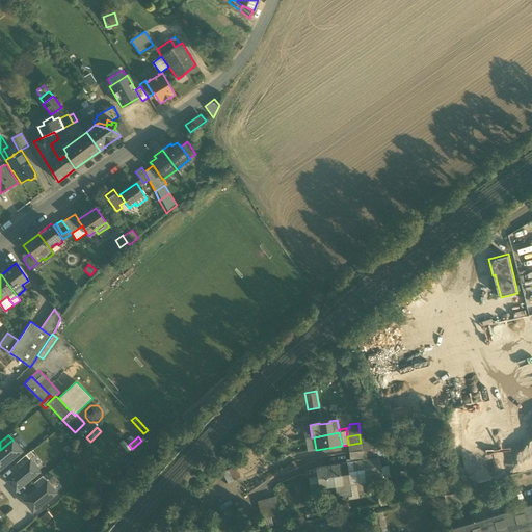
[(364,442),(364,436),(360,437),(361,443),(362,451),(375,449),(371,441),(364,442)]
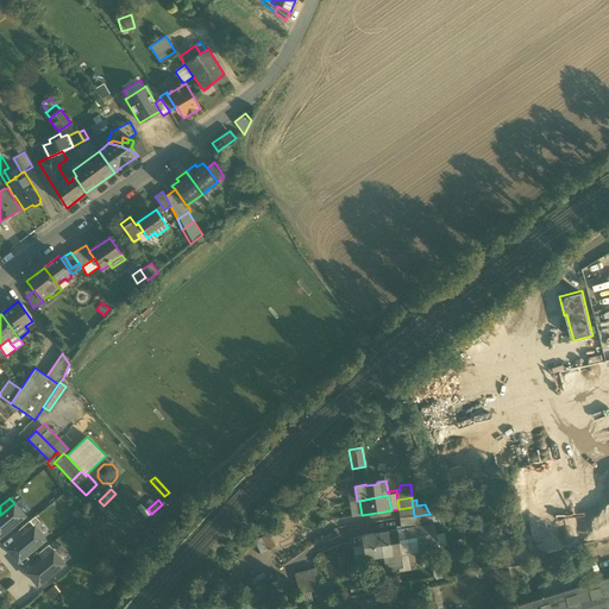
[(357,501),(351,502),(350,502),(352,518),(362,515),(359,501),(357,501)]
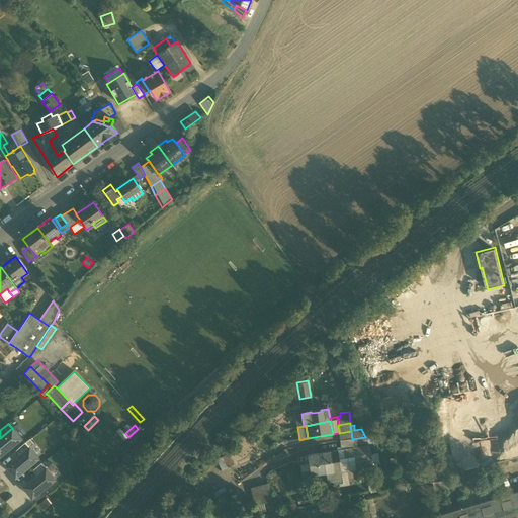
[(0,438),(0,456),(21,439),(12,428),(0,438)]
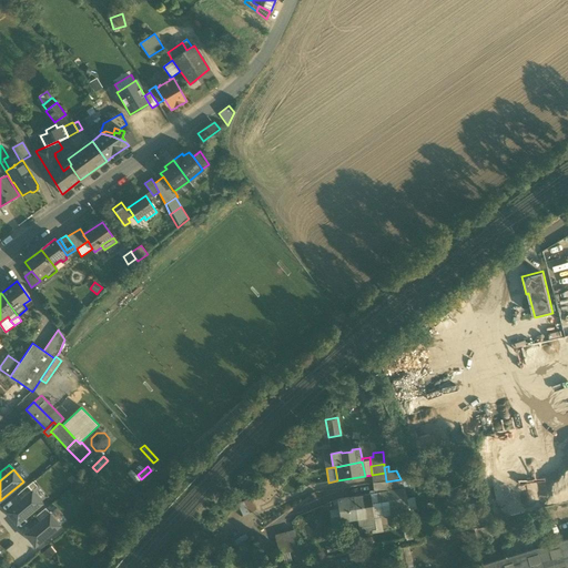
[(141,480),(131,470),(128,474),(137,484),(141,480)]
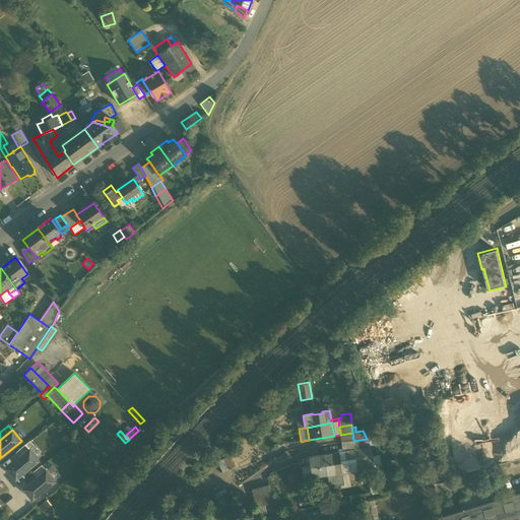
[(341,443),(353,441),(352,433),(340,435),(341,443)]
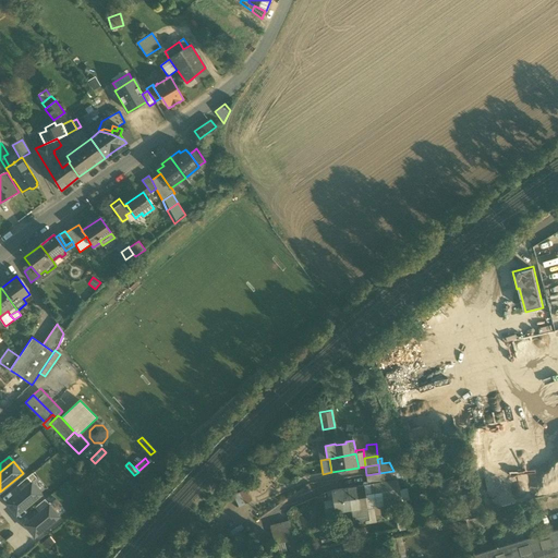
[(379,473),(366,475),(367,482),(404,477),(403,470),(379,473)]
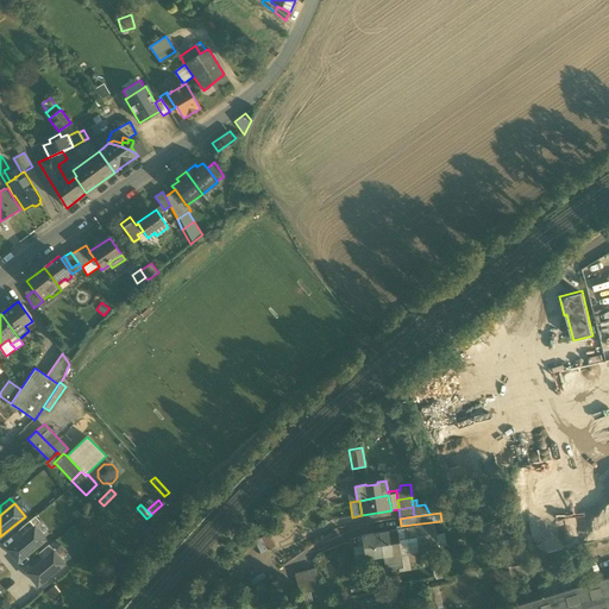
[(19,531),(23,537),(35,527),(39,522),(35,518),(19,531)]
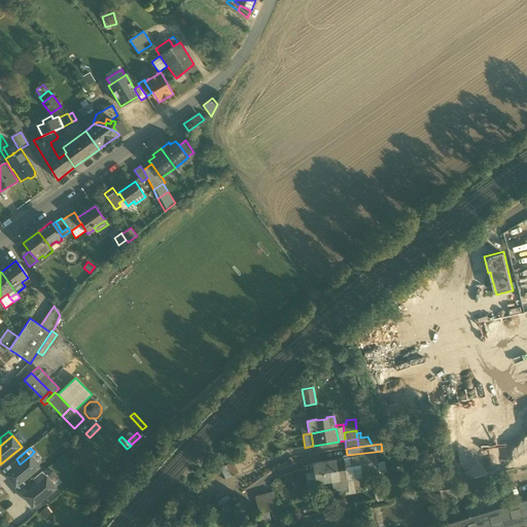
[(358,456),(359,459),(359,464),(363,464),(377,462),(376,453),(358,456)]
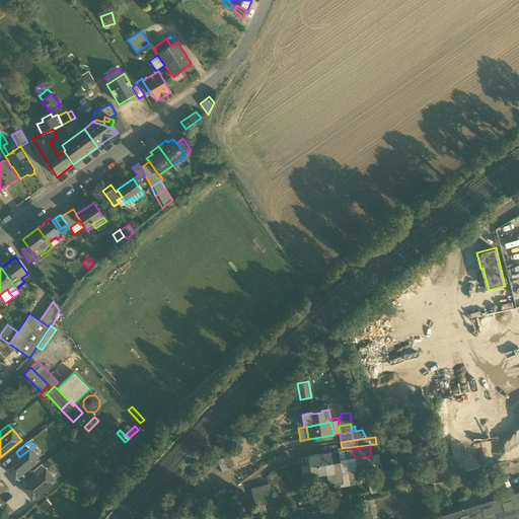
[(338,448),(322,450),(325,470),(326,469),(327,476),(330,476),(331,480),(340,479),(339,475),(342,474),(342,473),(340,460),(338,451),(338,448)]
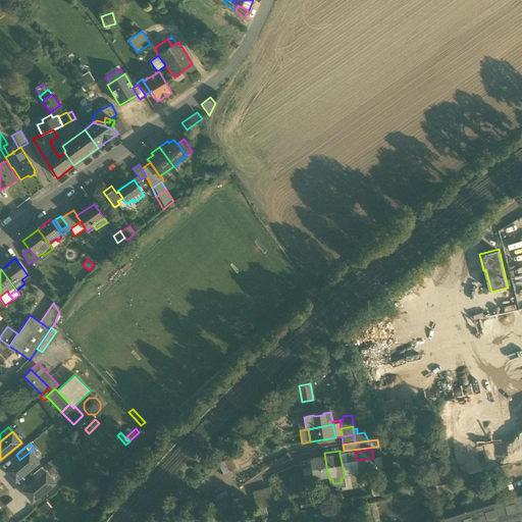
[(19,460),(6,471),(15,481),(39,463),(30,452),(19,460)]
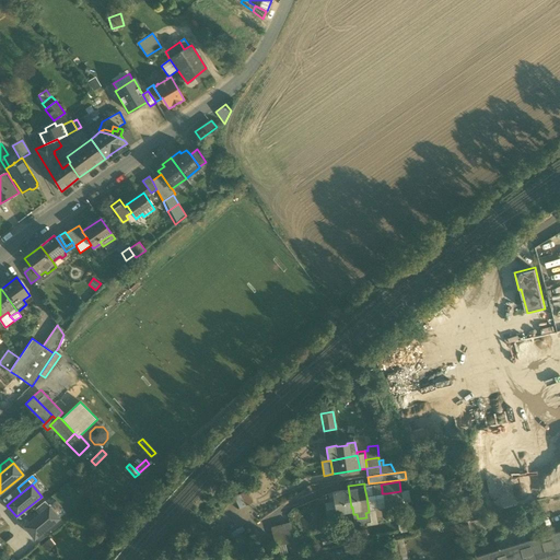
[(86,491),(81,485),(76,490),(81,497),(86,491)]
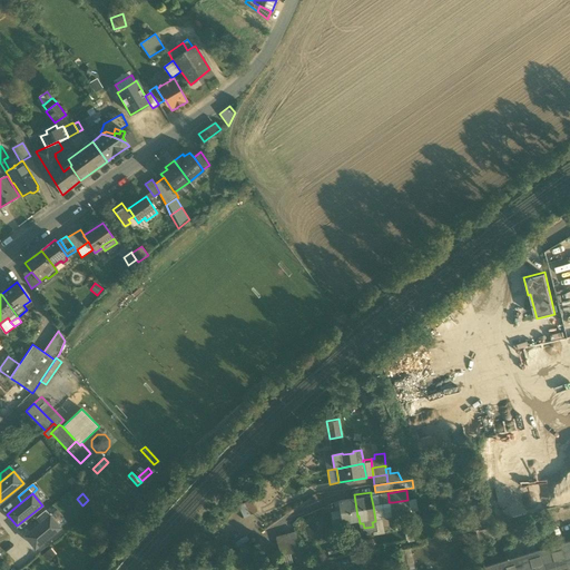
[(342,519),(357,517),(354,494),(338,497),(340,505),(342,519)]
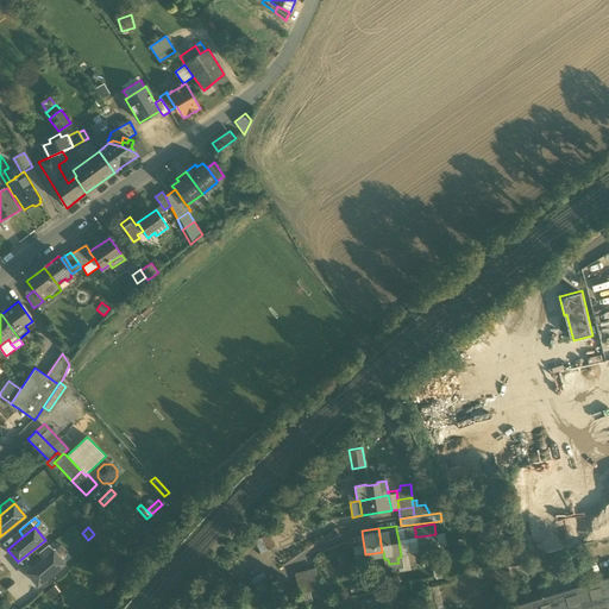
[(255,541),(261,553),(275,547),(269,534),(255,541)]
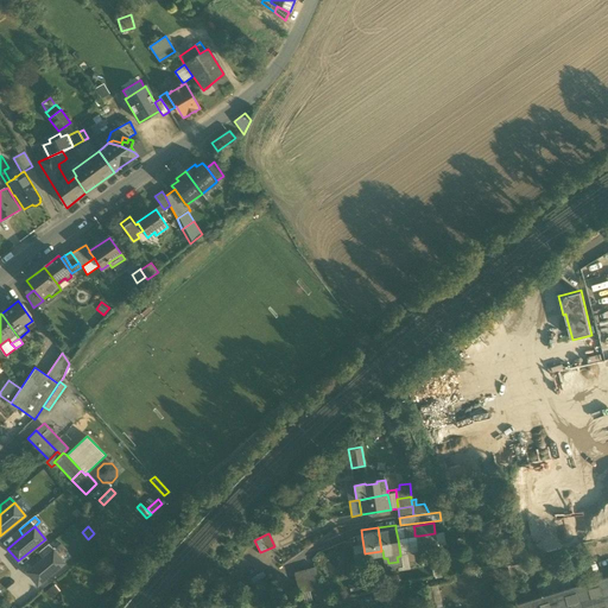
[(419,536),(422,550),(437,546),(436,534),(435,533),(419,536)]
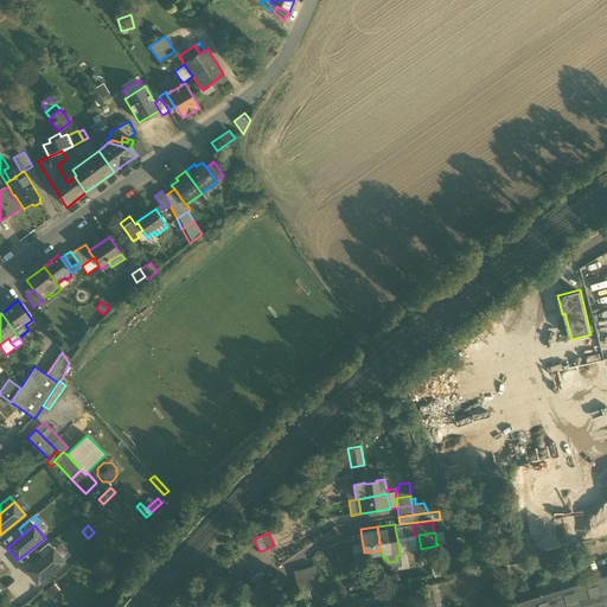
[(435,534),(436,545),(446,544),(443,532),(435,534)]
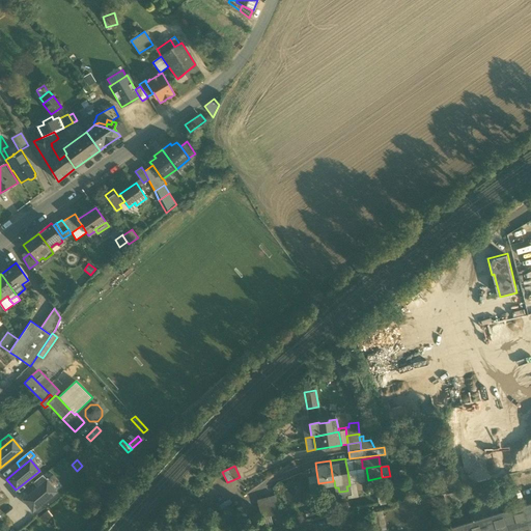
[(347,471),(350,484),(356,483),(365,482),(365,480),(368,480),(366,468),(362,468),(353,470),(347,471)]
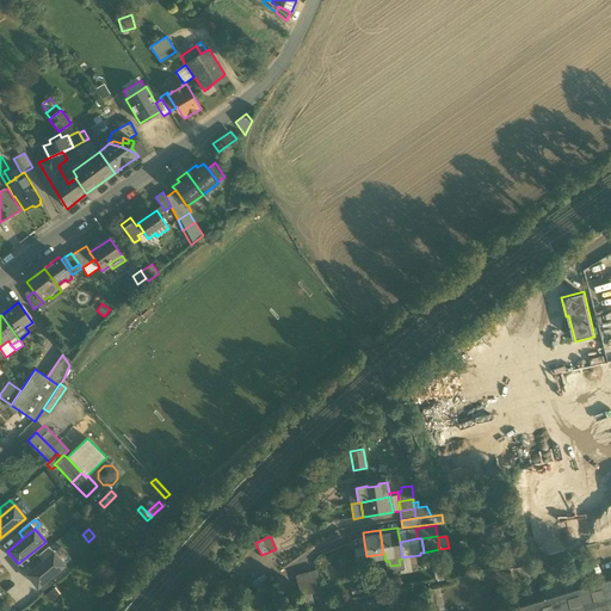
[(364,542),(360,542),(355,543),(357,557),(366,556),(364,542)]
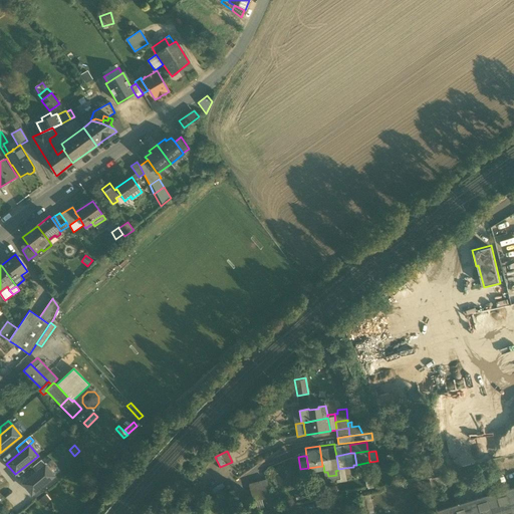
[(45,465),(54,476),(60,471),(51,460),(45,465)]
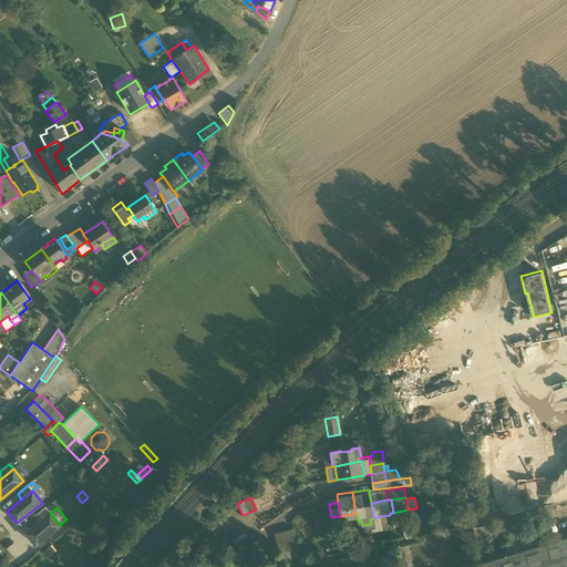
[(35,516),(40,522),(50,513),(45,508),(35,516)]
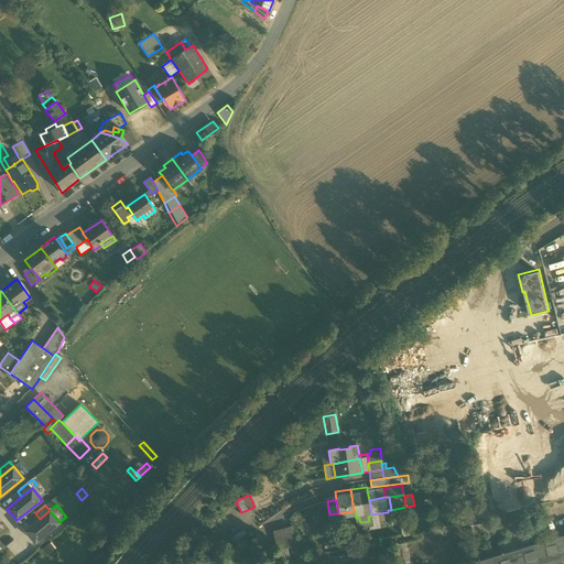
[(40,519),(25,531),(34,543),(60,522),(50,510),(40,519)]
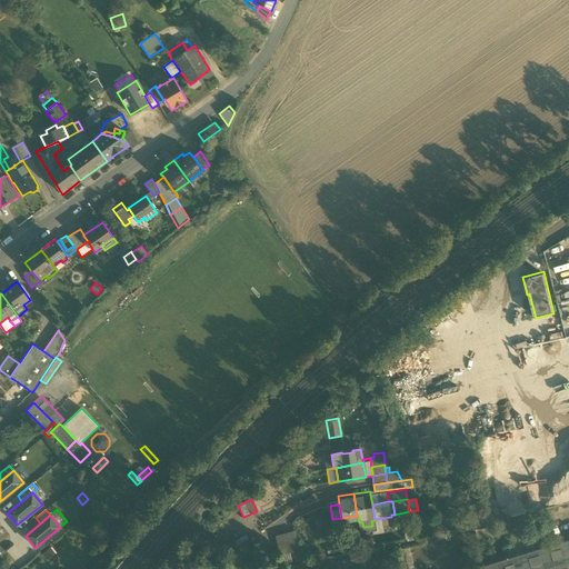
[(377,531),(372,532),(372,535),(383,533),(381,518),(375,519),(375,520),(377,531)]
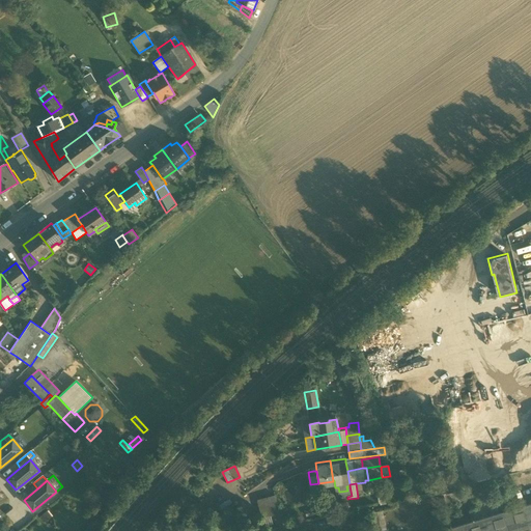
[(338,487),(335,487),(337,498),(347,497),(352,496),(350,485),(346,486),(347,491),(339,492),(338,487)]
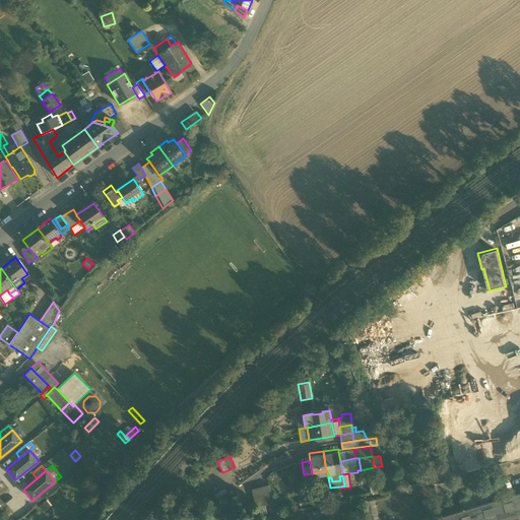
[(377,482),(369,484),(372,496),(379,494),(377,482)]
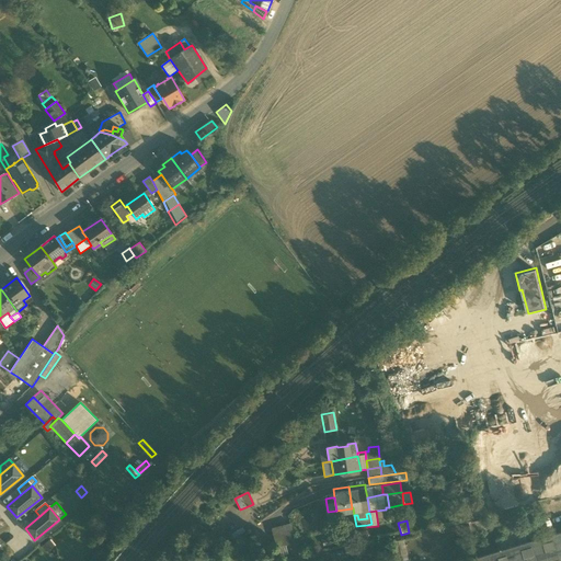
[(271,529),(276,548),(296,542),(290,524),(271,529)]
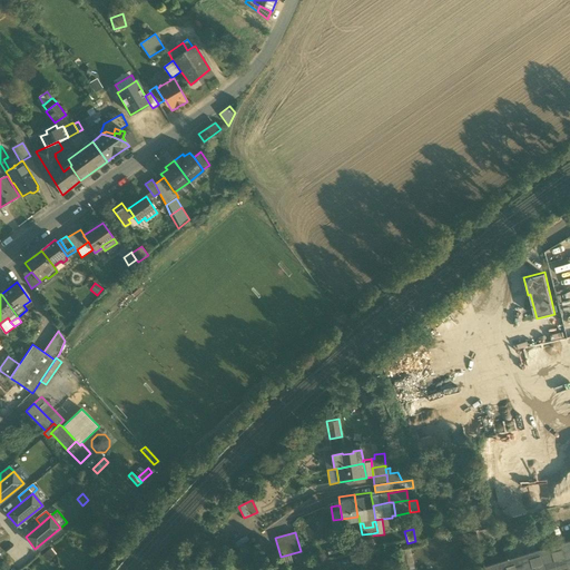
[(569,569),(569,540),(554,546),(518,557),(479,568),(479,569),(569,569)]
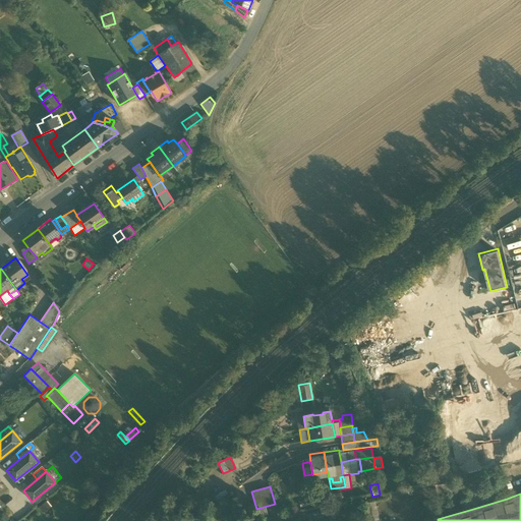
[(47,501),(39,507),(44,513),(52,507),(47,501)]
